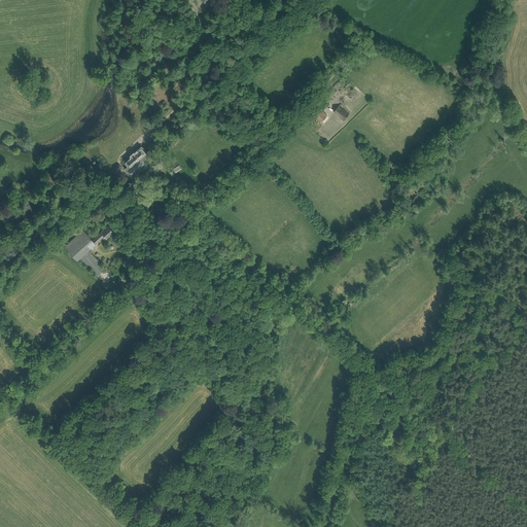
[(332,88),(326,94),(330,99),(337,92),(332,88)]
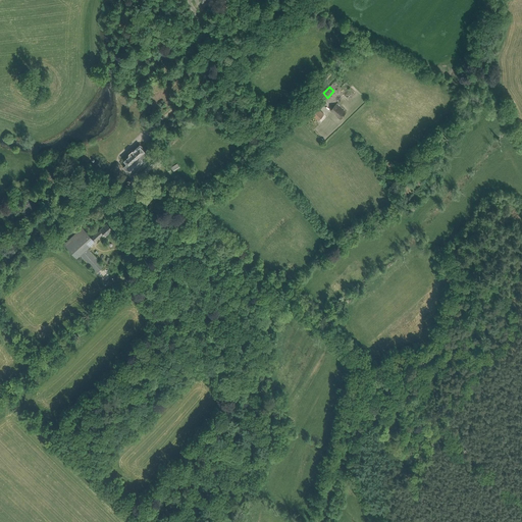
[(350,97),(357,91),(353,87),(346,92),(350,97)]
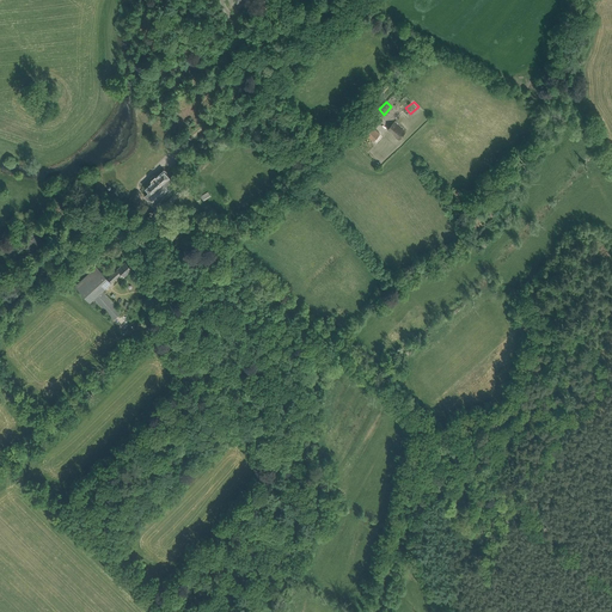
[(407,132),(395,121),(387,129),(399,140),(407,132)]
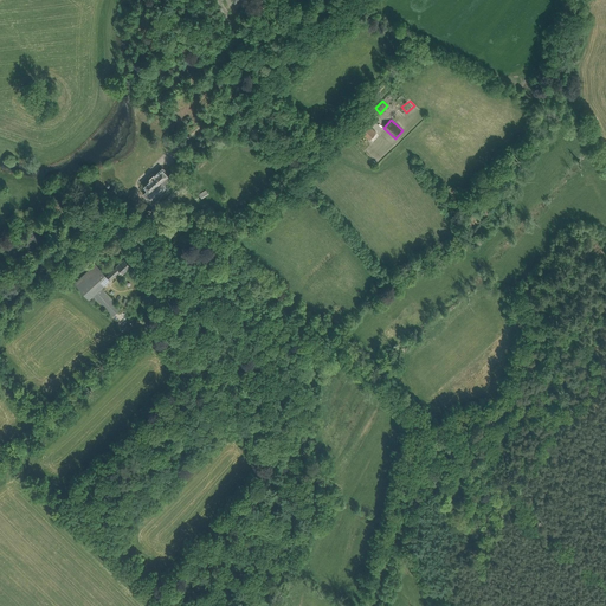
[(376,133),(365,121),(358,128),(369,140),(376,133)]
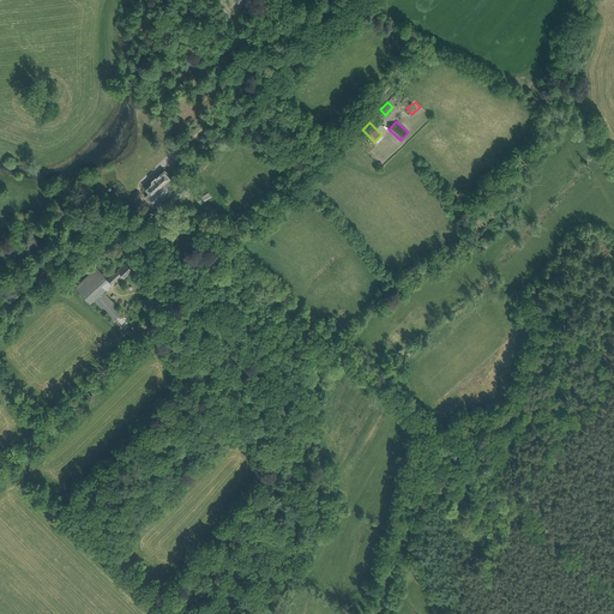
[(157,178),(156,176),(152,180),(152,181),(152,182),(152,184),(146,188),(151,194),(148,198),(154,205),(170,191),(168,187),(169,186),(168,185),(173,181),(164,172),(158,178),(157,178)]
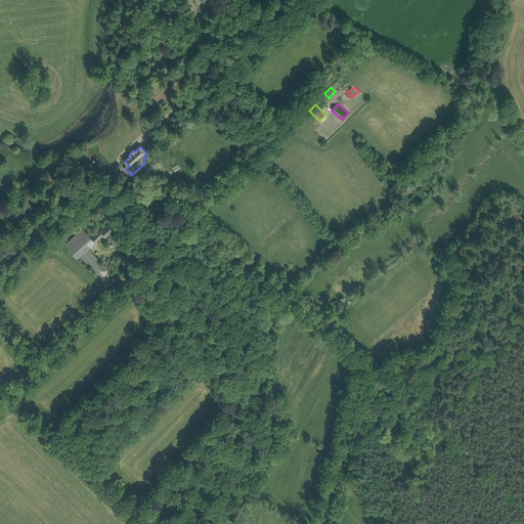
[(145,176),(150,171),(148,168),(142,173),(145,176)]
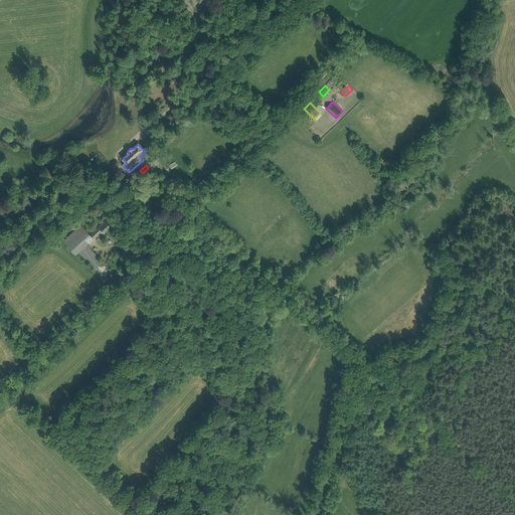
[(103,263),(87,244),(103,230),(105,232),(111,227),(106,220),(99,226),(100,227),(92,234),(81,223),(62,240),(75,254),(78,251),(95,270),(103,263)]
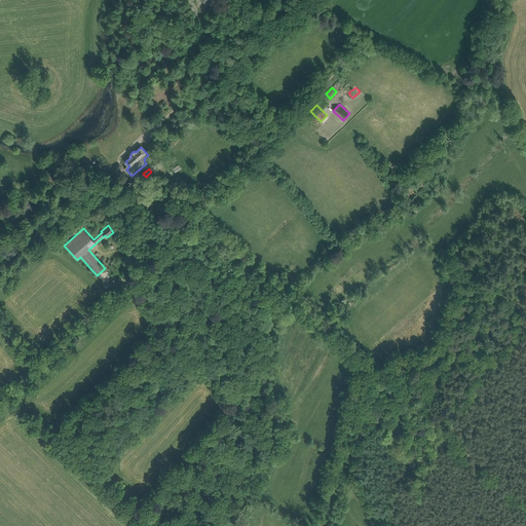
[(203,226),(194,235),(198,239),(208,230),(203,226)]
